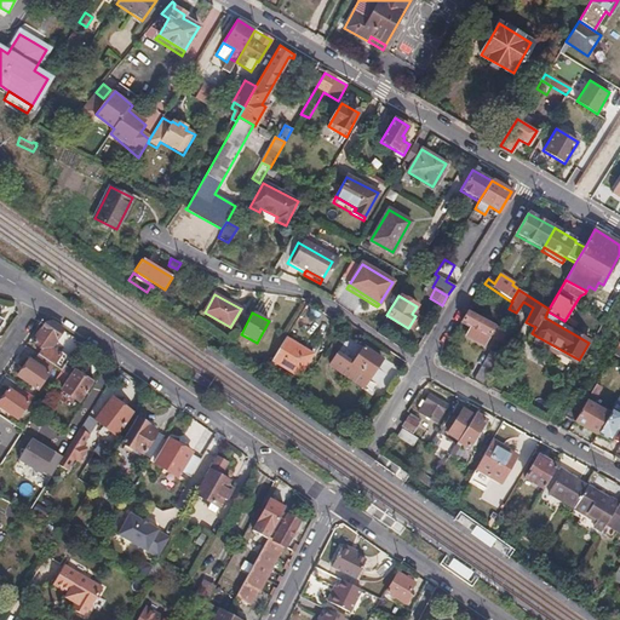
[(488,337),(505,346),(511,336),(468,313),(461,323),(470,327),(465,337),(483,346),(488,337)]
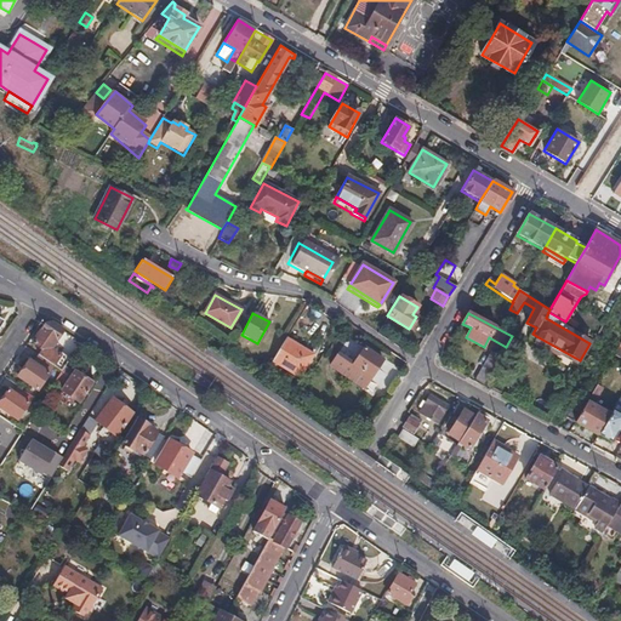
[(64,366),(69,359),(62,354),(61,355),(51,348),(63,331),(51,323),(45,324),(32,342),(43,349),(38,355),(46,362),(53,366),(61,371),(64,366)]
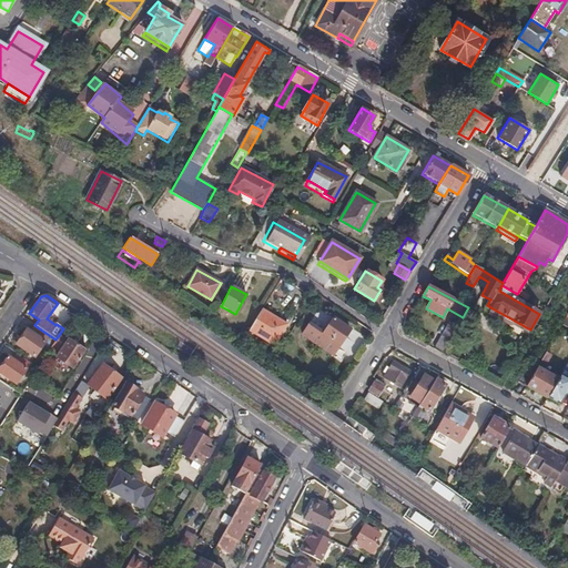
[(528,334),(530,330),(490,307),(488,313),(499,318),(500,322),(509,326),(514,326),(528,334)]
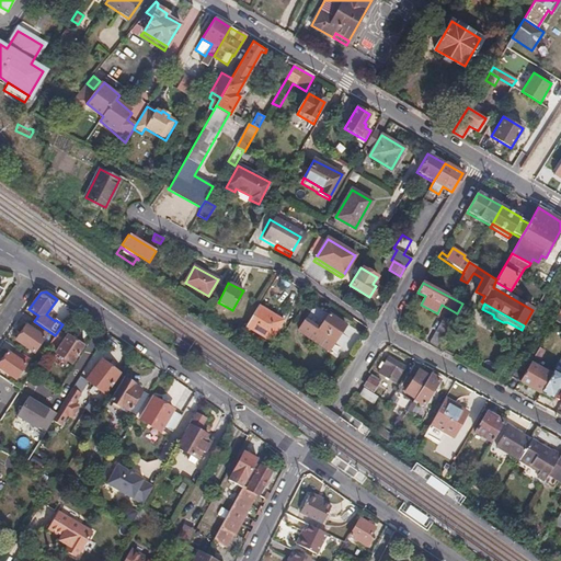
[(259,306),(245,327),(270,341),(283,320),(259,306)]
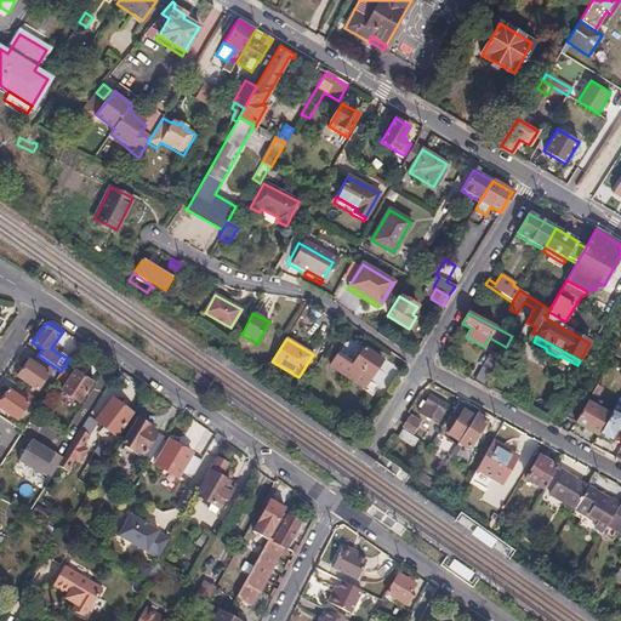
[(383,362),(381,360),(385,359),(364,346),(354,360),(339,352),(329,366),(365,389),(383,362)]
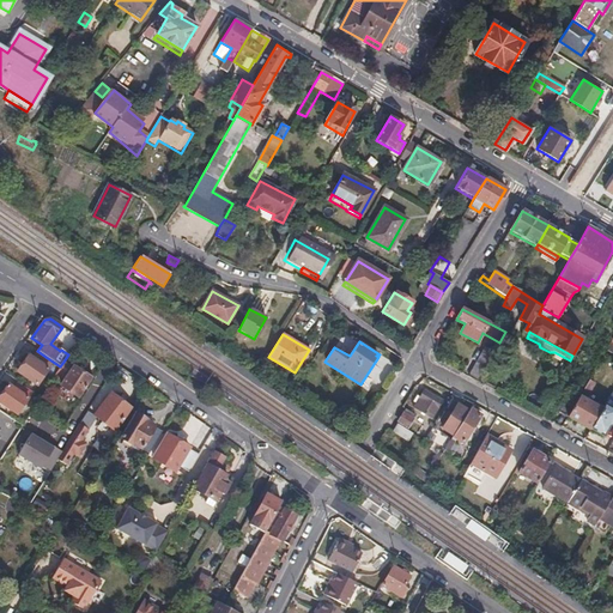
[(469,377),(478,382),(493,352),(486,349),(469,377)]
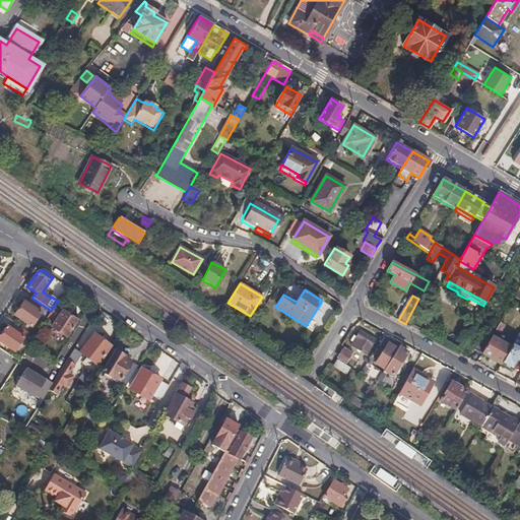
[(31,327),(41,313),(35,309),(23,302),(14,315),(31,327)]
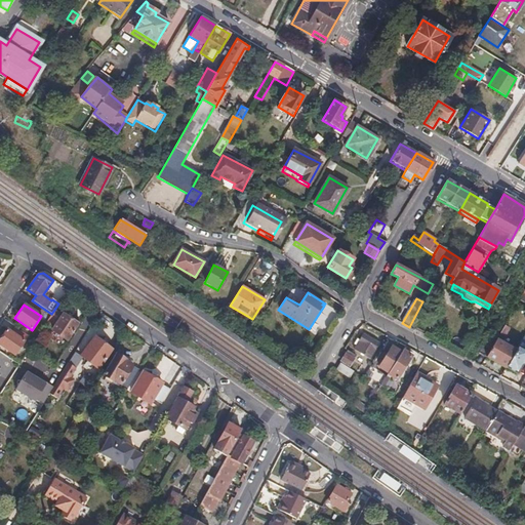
[(41,316),(45,310),(39,306),(35,312),(41,316)]
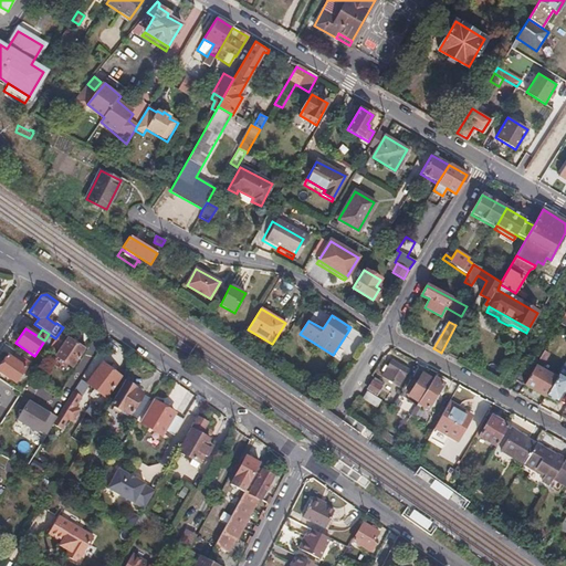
[(56,356),(71,367),(83,349),(69,338),(67,339),(59,334),(55,338),(50,348),(58,354),(56,356)]
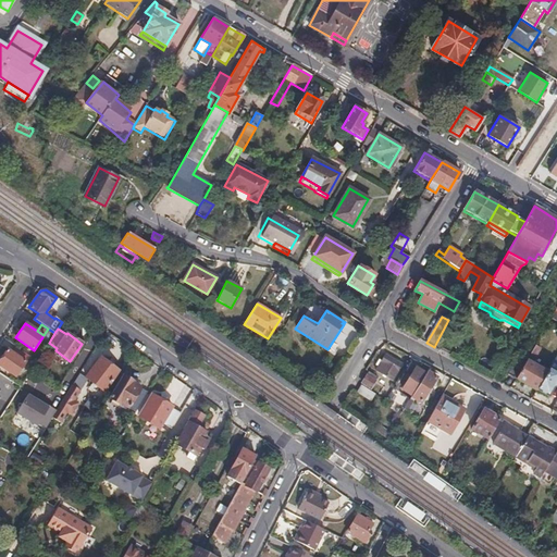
[(25,361),(29,356),(16,347),(12,353),(25,361)]
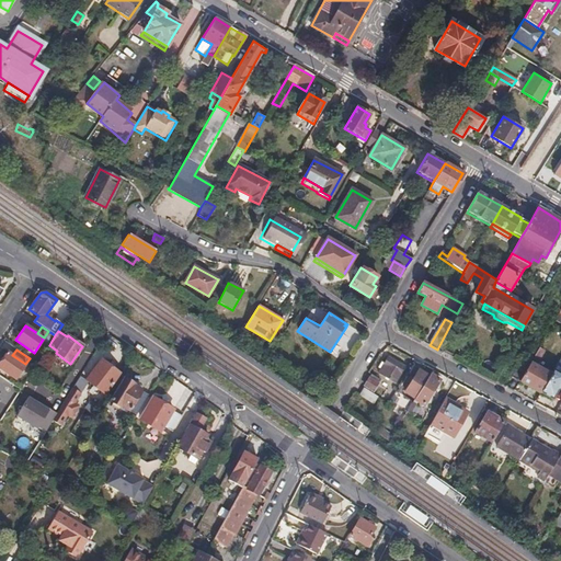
[(0,368),(15,380),(25,364),(12,355),(8,352),(0,361),(0,368)]
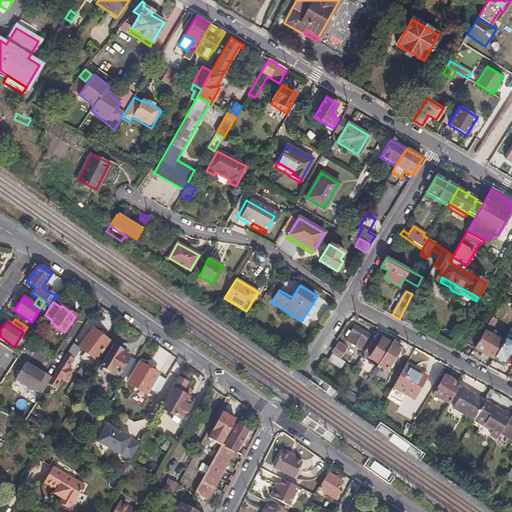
[(360,348),(369,334),(354,326),(346,339),(360,348)]
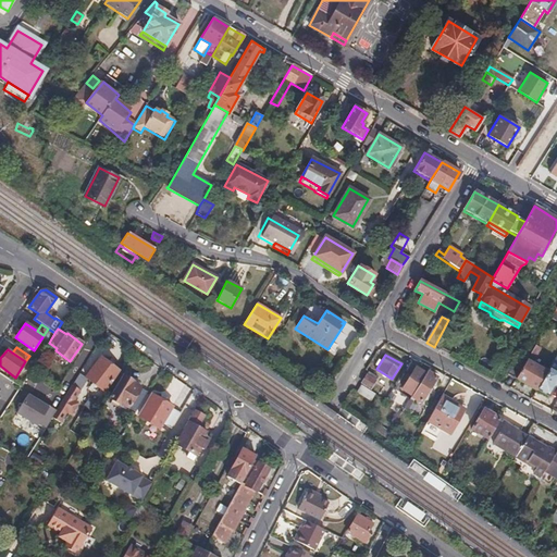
[(118,371),(101,358),(86,378),(88,380),(103,391),(118,371)]
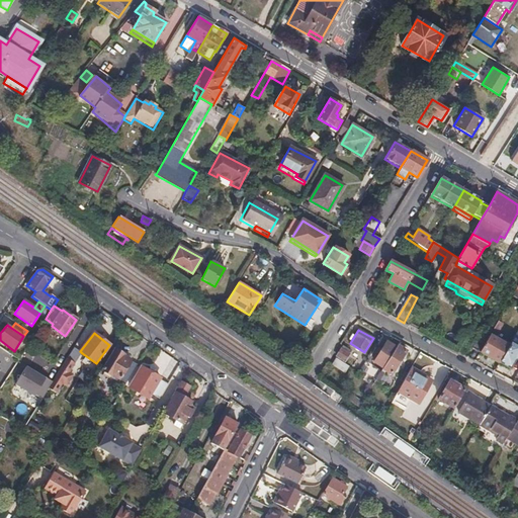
[(471,349),(479,353),(488,339),(480,335),(471,349)]
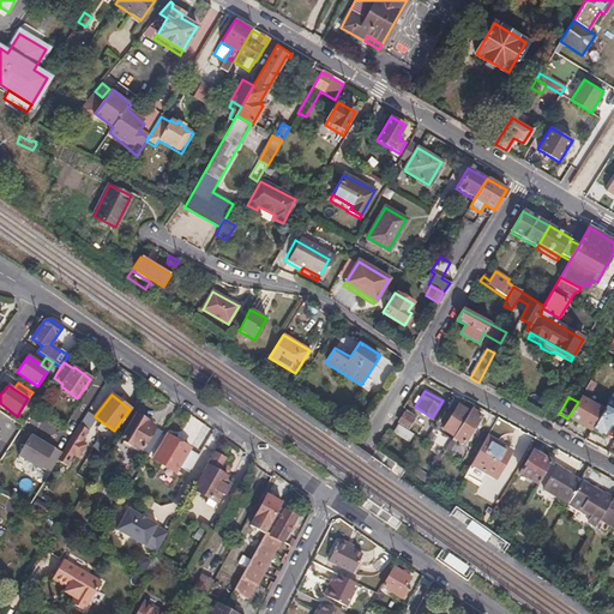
[(567,419),(591,432),(593,429),(603,410),(581,397),(578,402),(567,419)]
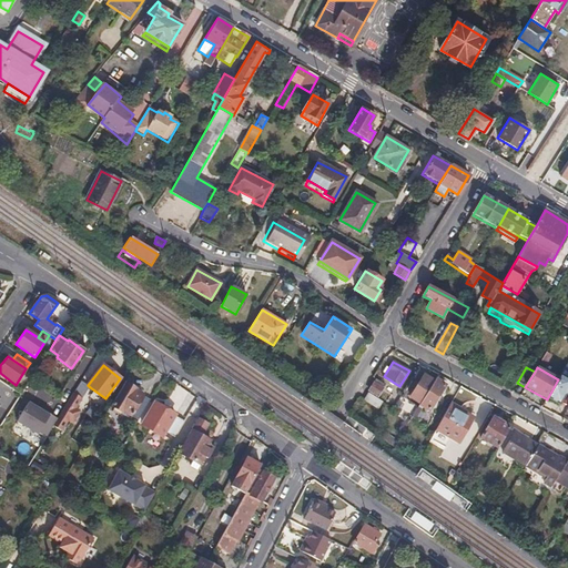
[(501,386),(508,389),(515,376),(509,373),(501,386)]
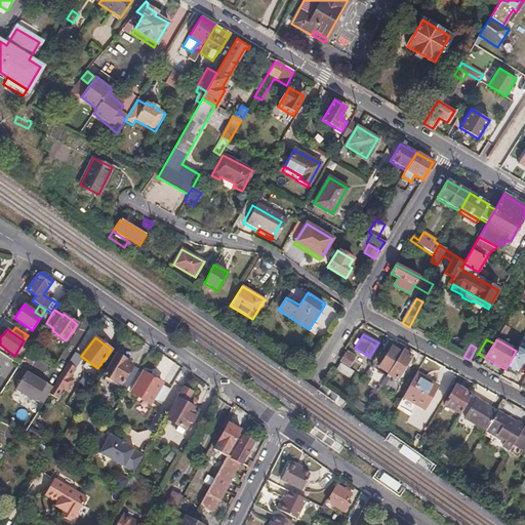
[(379,367),(388,373),(401,353),(392,348),(379,367)]
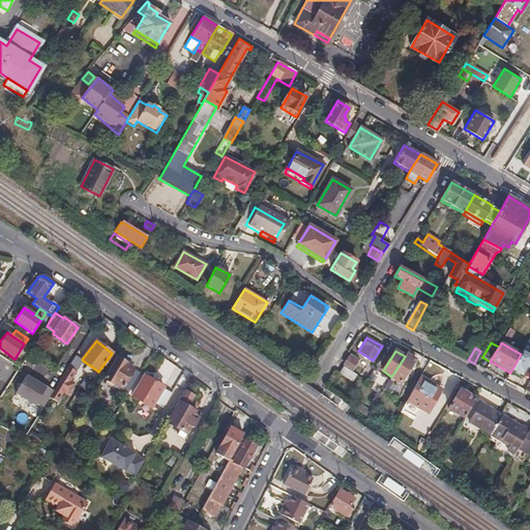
[(521,354),(511,371),(521,377),(529,360),(529,355),(522,352),(521,354)]
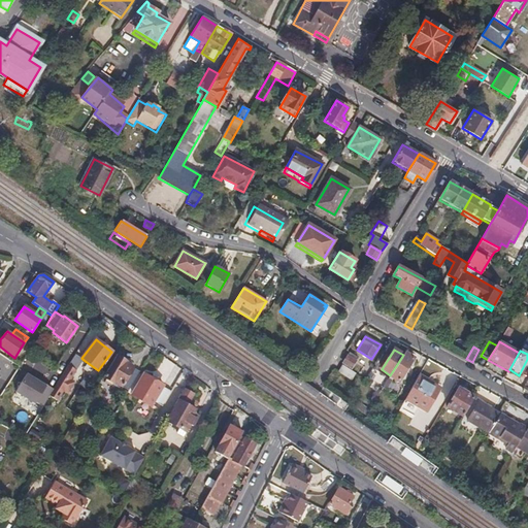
[(350,353),(343,363),(351,367),(357,357),(350,353)]
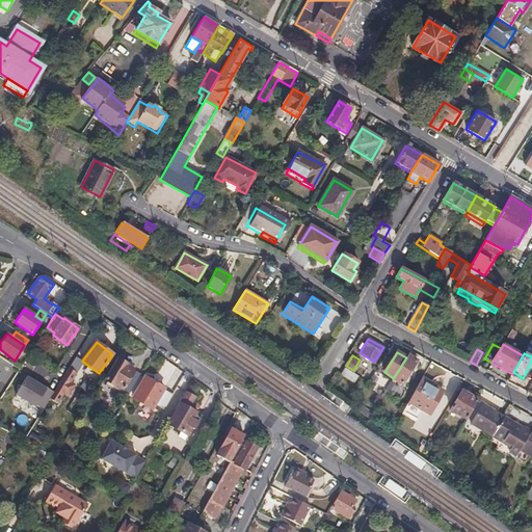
[(406,357),(393,378),(401,383),(416,361),(407,355),(406,357)]
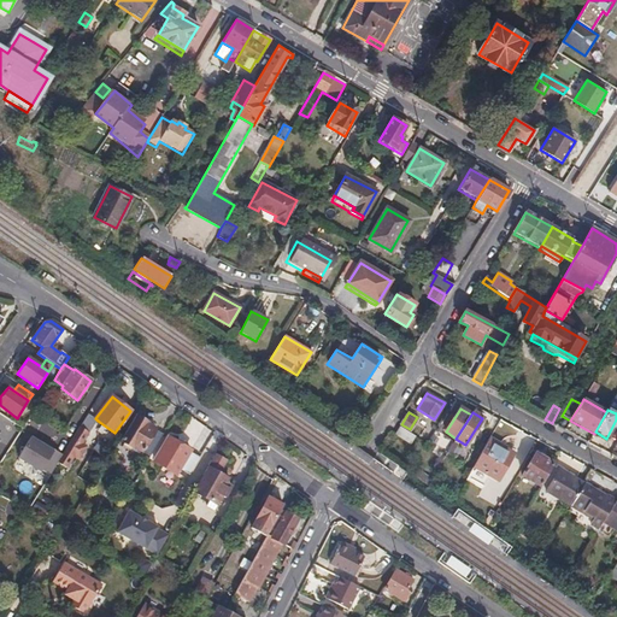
[(88,413),(80,427),(89,433),(98,421),(95,418),(88,413)]
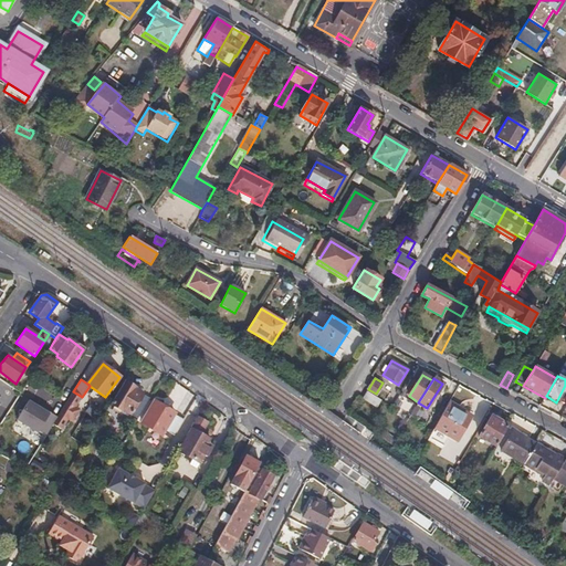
[(123,409),(138,419),(149,398),(134,389),(135,387),(125,381),(114,401),(124,408),(123,409)]
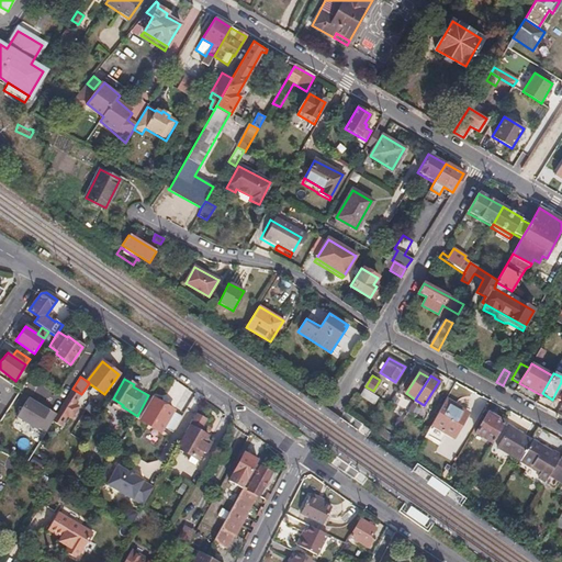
[(381,397),(390,402),(396,391),(391,388),(388,394),(384,392),(381,397)]
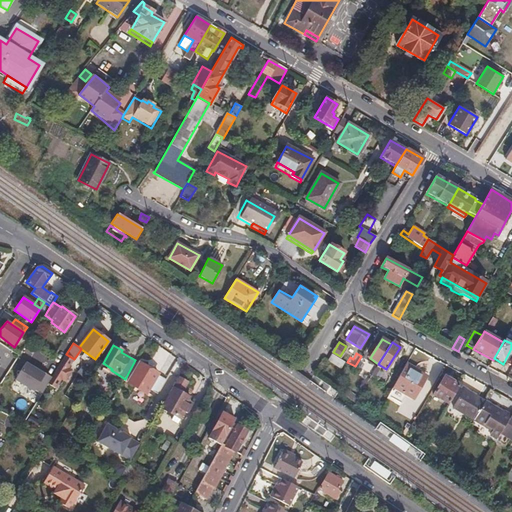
[(66,354),(57,368),(60,370),(65,373),(68,368),(74,359),(66,354)]
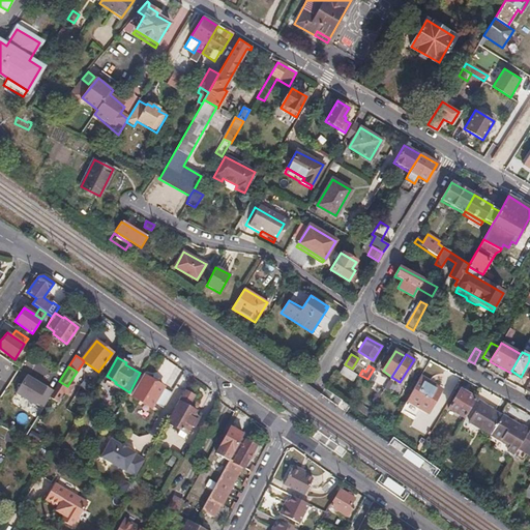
[(344,366),(340,373),(352,381),(356,375),(344,366)]
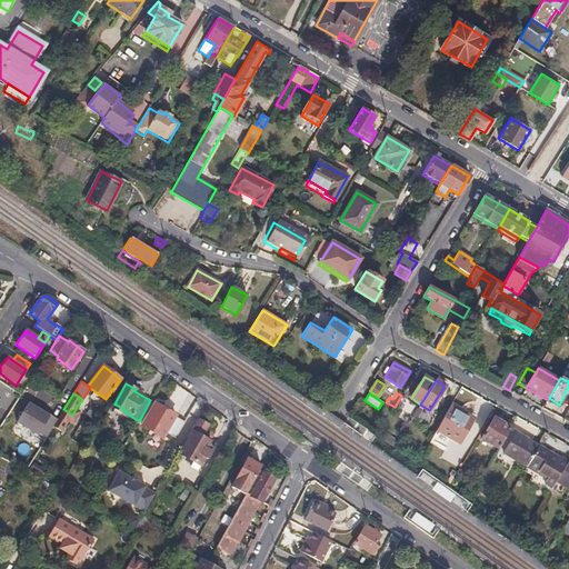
[(48,435),(59,417),(29,399),(18,418),(9,430),(40,448),(48,435)]
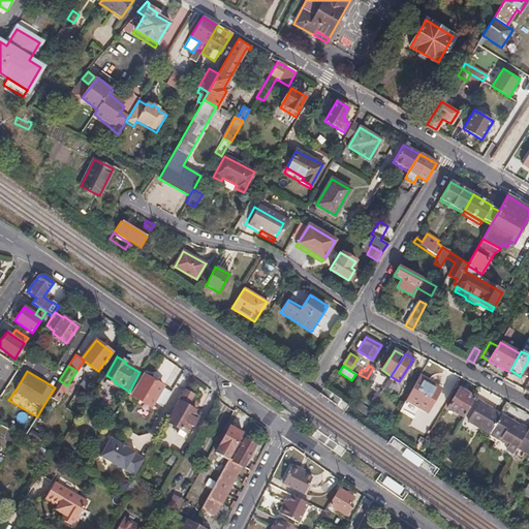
[(414,384),(418,377),(412,373),(407,381),(414,384)]
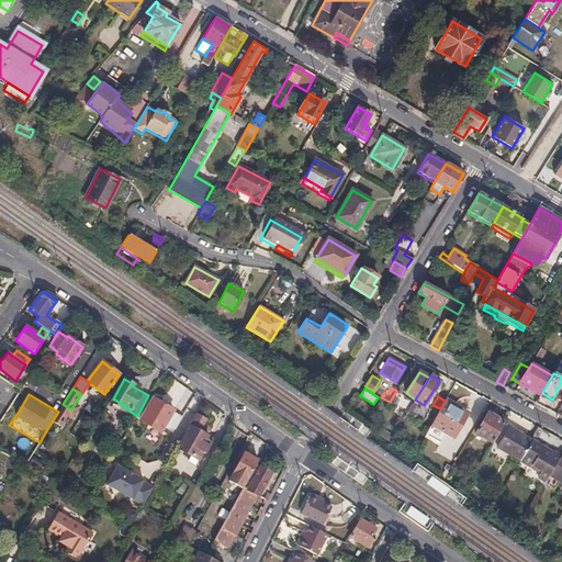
[(121,409),(122,406),(123,405),(113,398),(110,403),(121,409)]
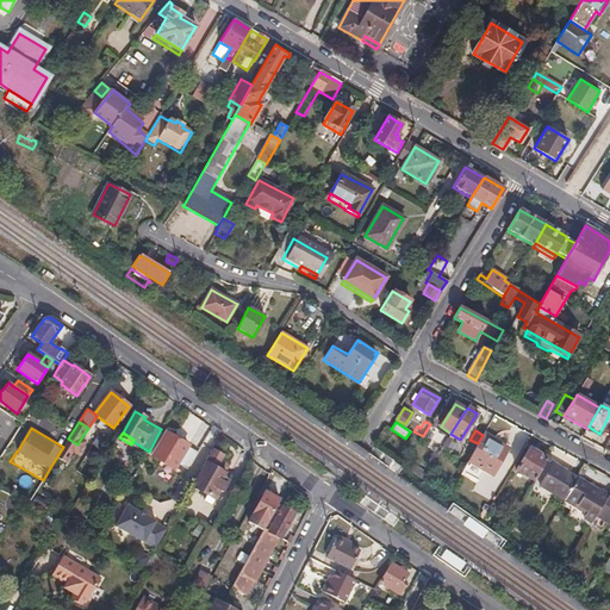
[(179,464),(187,468),(197,452),(168,434),(154,458),(175,470),(179,464)]
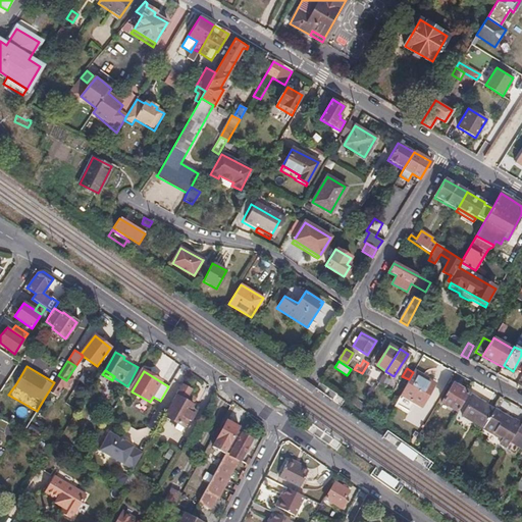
[(409,379),(396,403),(411,412),(417,402),(423,405),(434,384),(413,372),(409,379)]
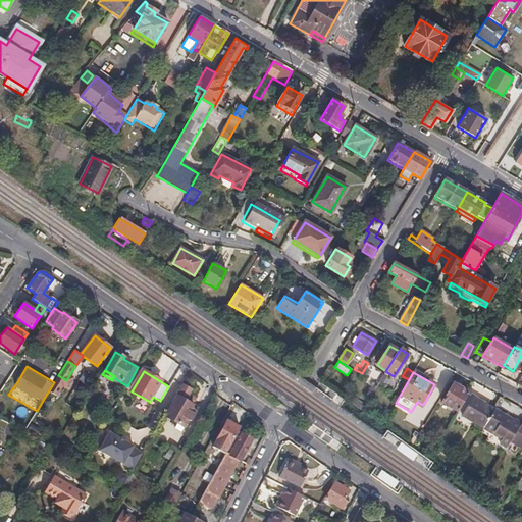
[(61,377),(58,375),(49,390),(57,396),(63,385),(67,388),(73,377),(69,375),(66,380),(61,377)]
